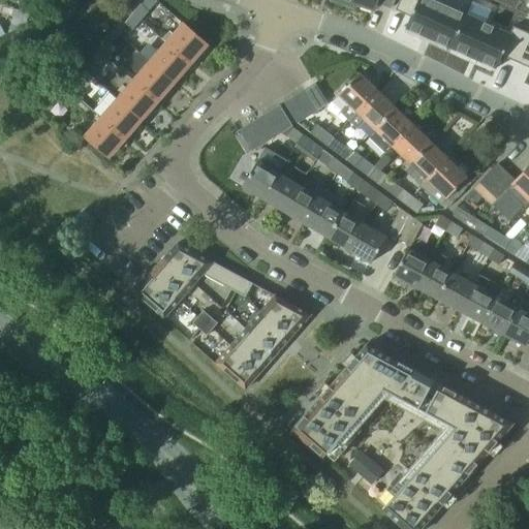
[(337,0),(346,3),(347,0),(348,0),(373,9),(376,1),(391,6),(393,0),(337,0)]
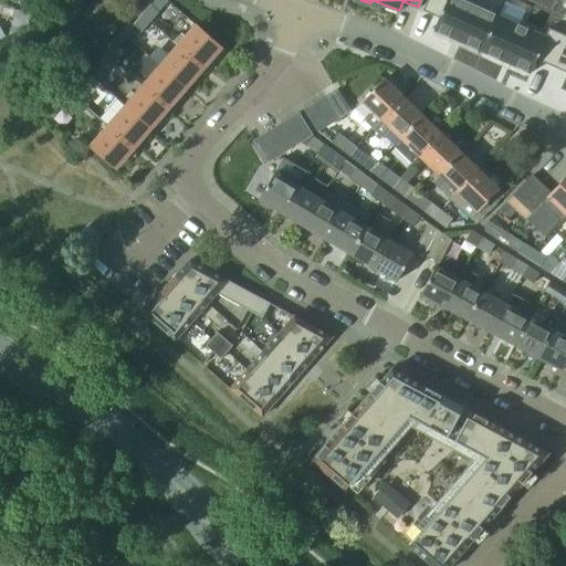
[(428,0),(422,11),(439,19),(433,31),(482,52),(499,17),(462,0),(428,0)]
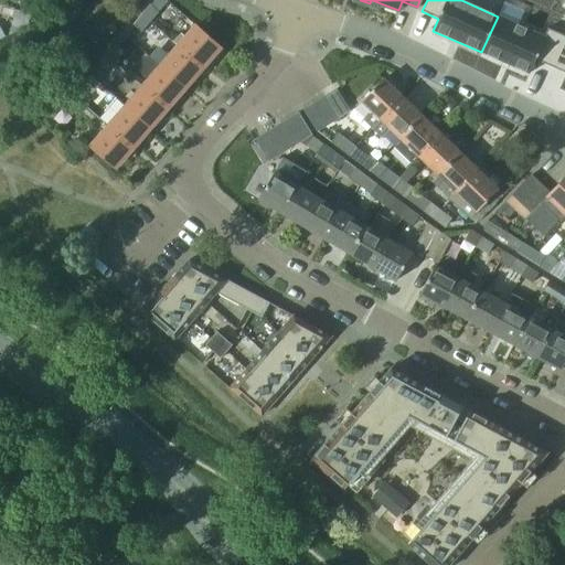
[(2,6),(0,12),(0,14),(28,24),(31,14),(2,6)]
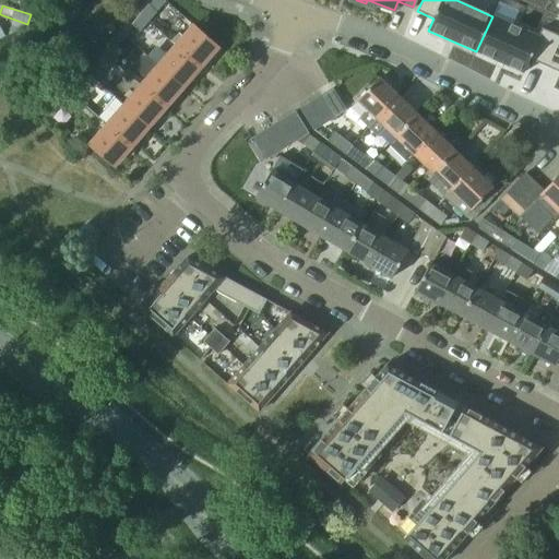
[(149,6),(141,15),(149,23),(157,13),(149,6)]
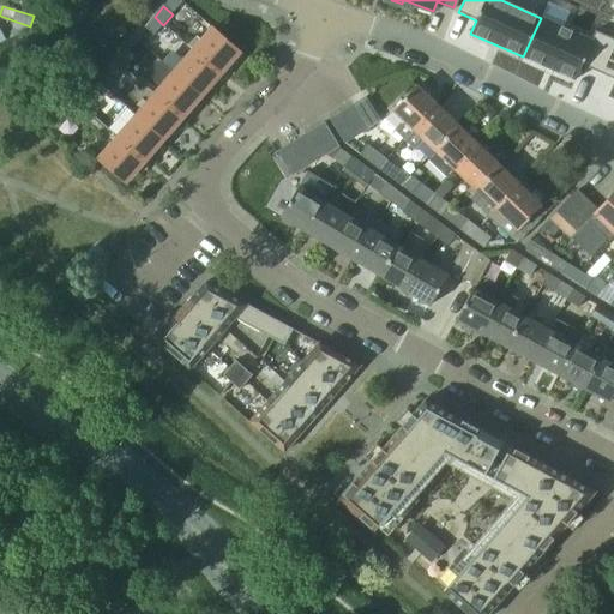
[(163,25),(155,17),(145,28),(154,36),(163,25)]
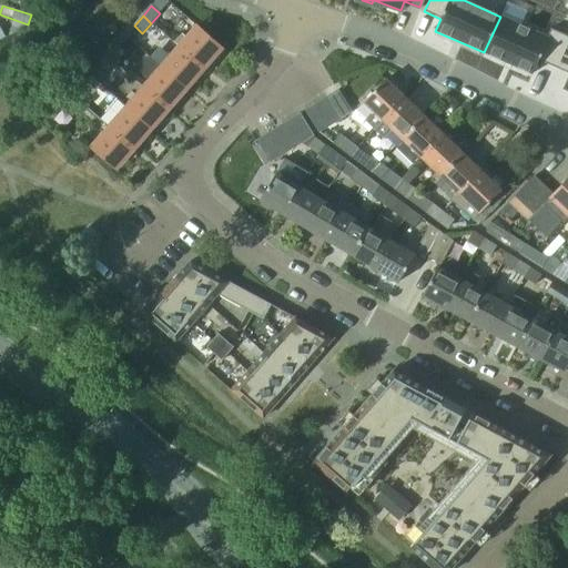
[(500,17),(484,52),(533,74),(538,60),(555,68),(567,38),(567,37),(550,29),(547,38),(500,17)]
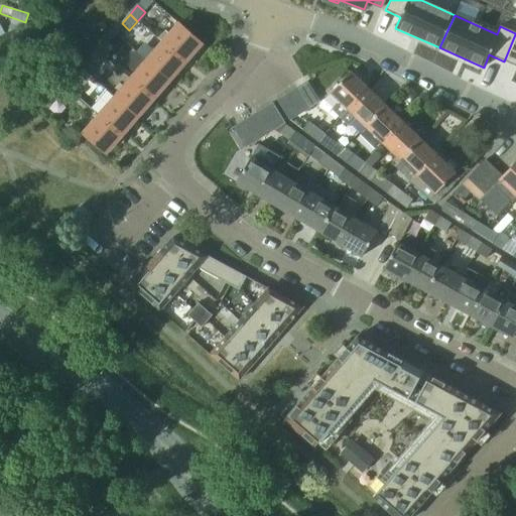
[(165,31),(158,40),(163,43),(184,62),(201,43),(179,25),(170,35),(165,31)]
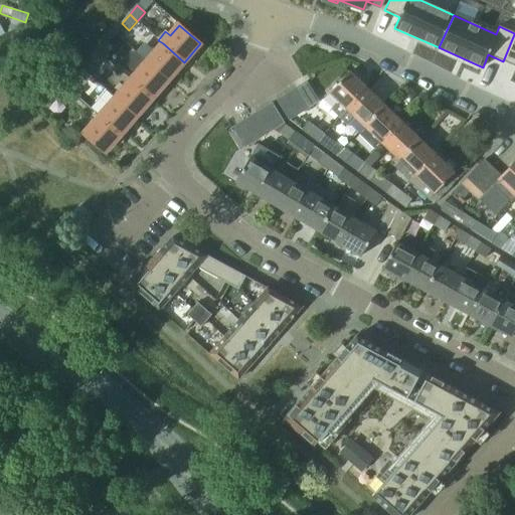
[(514,34),(503,61),(514,66),(514,73),(512,80),(514,81),(514,34)]
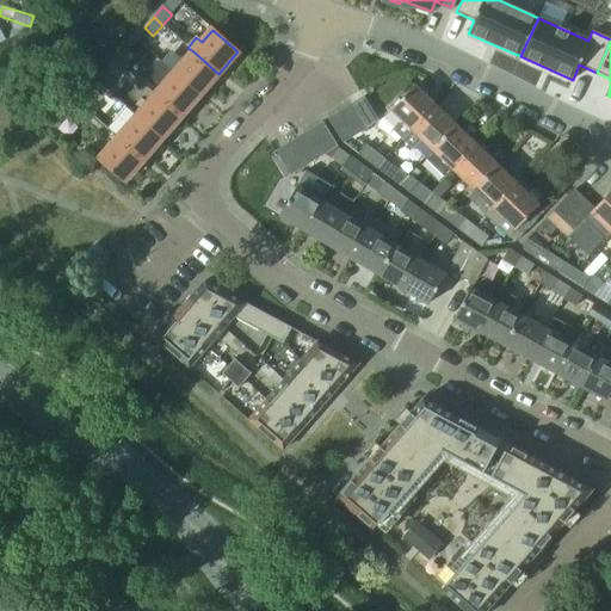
[(127,50),(117,61),(125,68),(135,57),(127,50)]
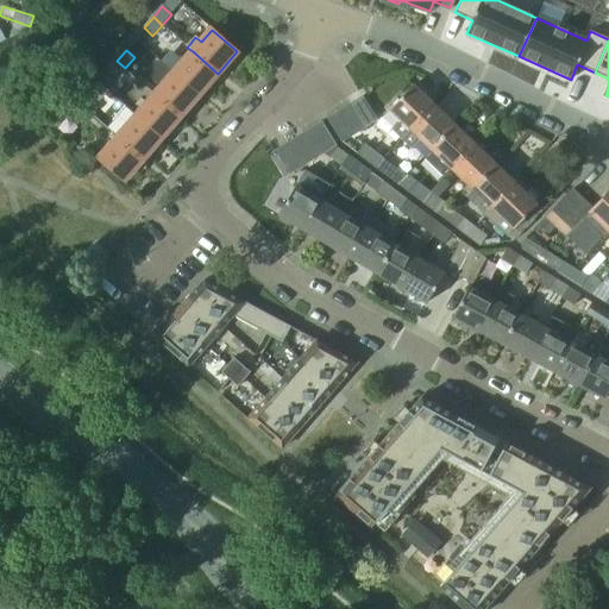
[(193,51),(174,73),(199,94),(218,74),(193,51)]
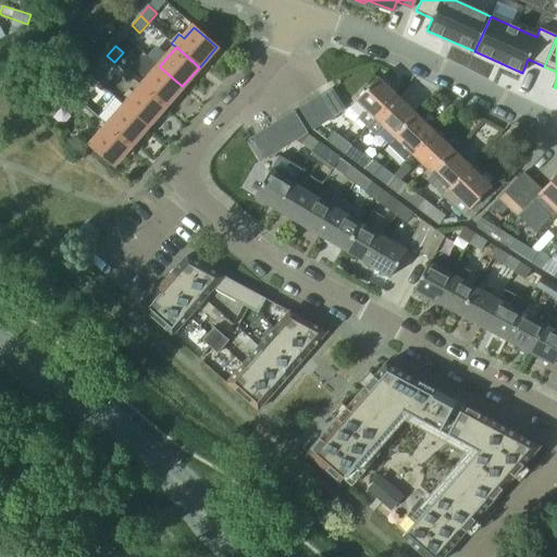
[(144,52),(132,66),(147,79),(141,86),(164,107),(182,86),(159,66),(144,52)]
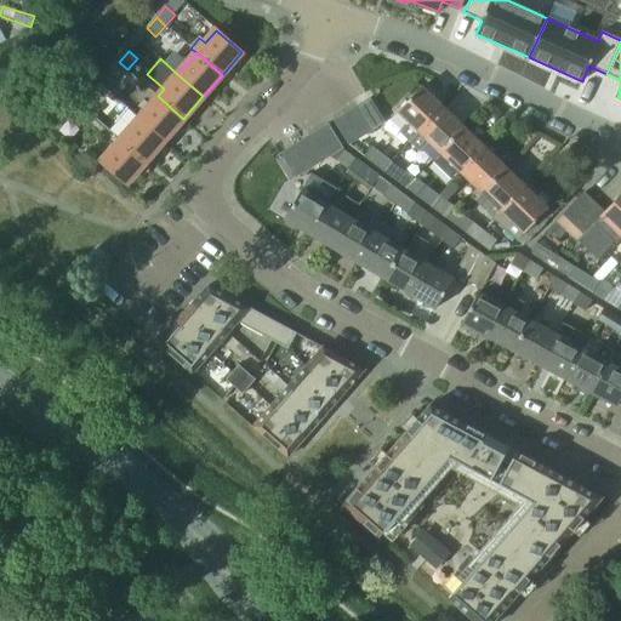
[(119,62),(109,73),(118,81),(127,69),(119,62)]
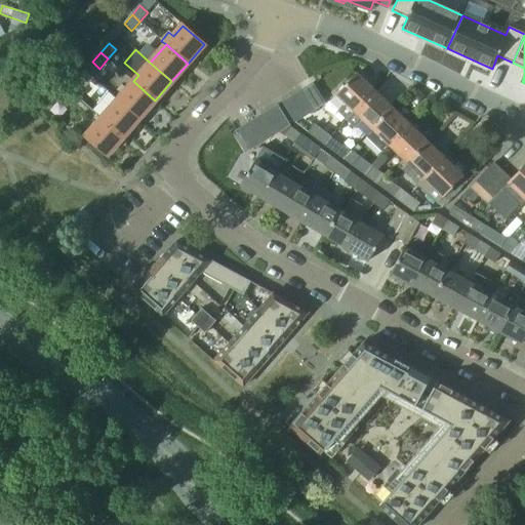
[(356,74),(335,94),(338,97),(345,104),(337,111),(347,119),(373,90),(356,74)]
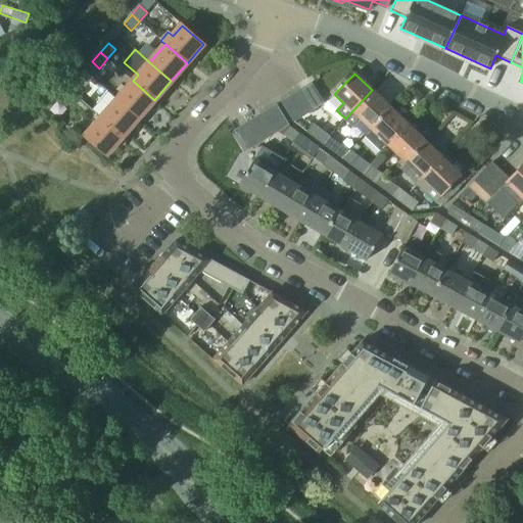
[(76,79),(67,89),(75,95),(83,86),(76,79)]
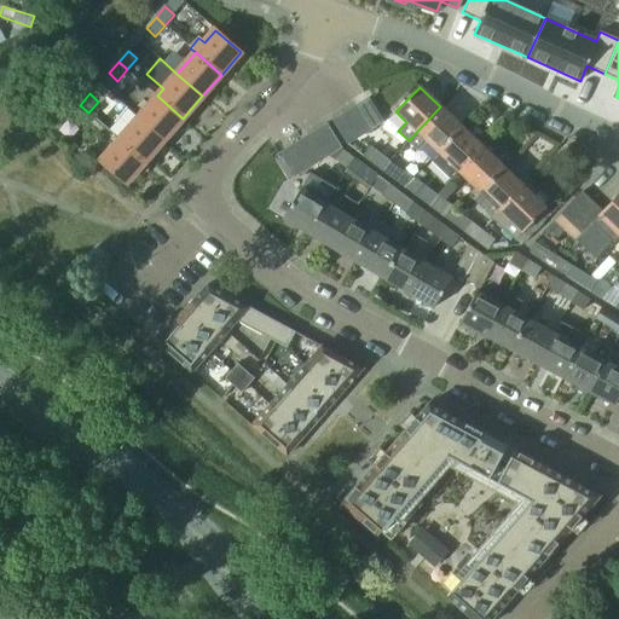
[(157,96),(138,119),(163,140),(183,119),(157,96)]
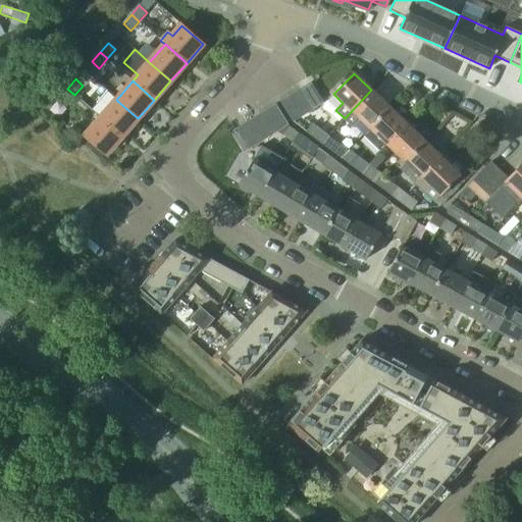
[(310,84),(301,90),(313,110),(326,102),(314,83),(310,84)]
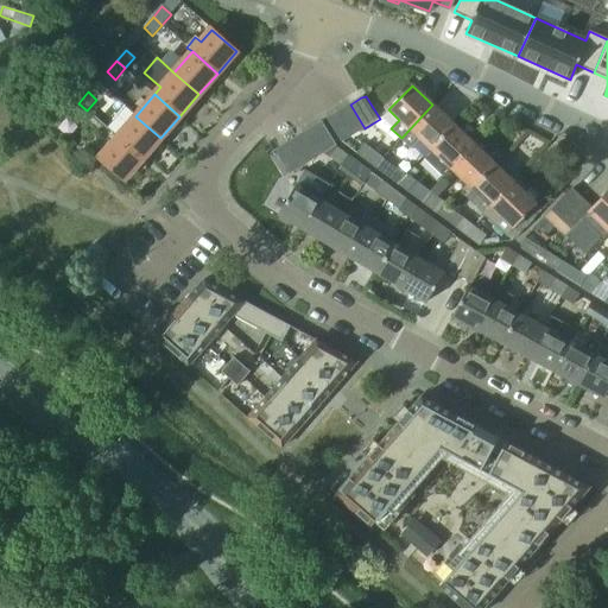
[(87,111),(78,103),(69,114),(77,121),(87,111)]
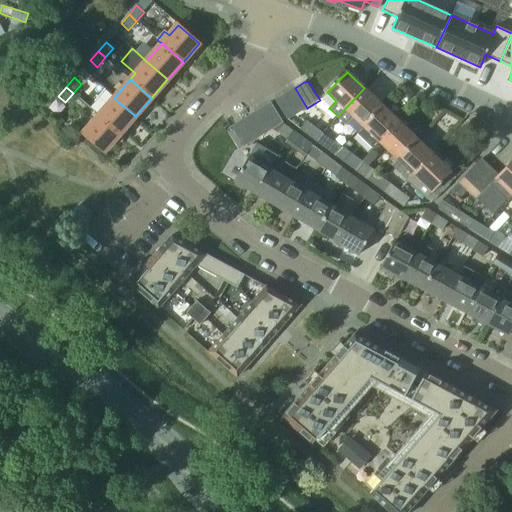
[(295,88),(285,94),(297,114),(307,108),(295,88)]
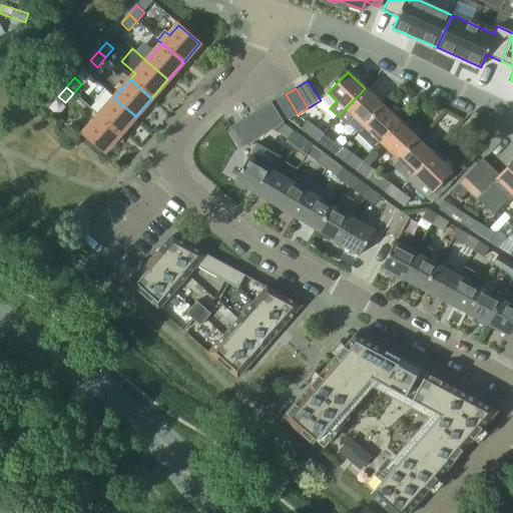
[(365,88),(339,116),(347,124),(354,117),(364,126),(383,106),(365,88)]
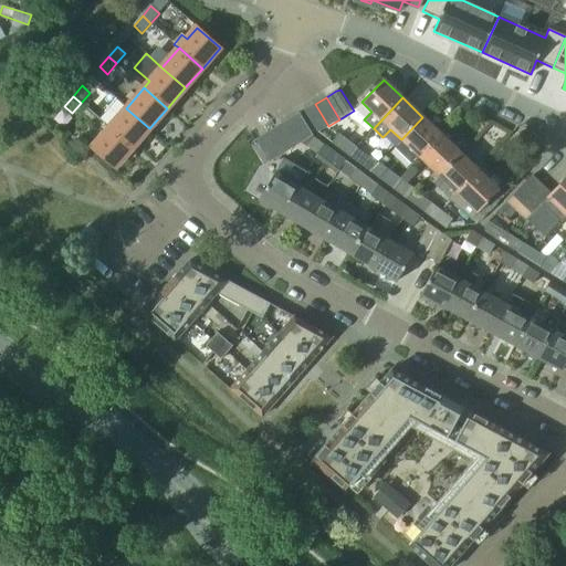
[(116,100),(100,118),(109,127),(108,128),(133,148),(149,128),(126,108),(116,100)]
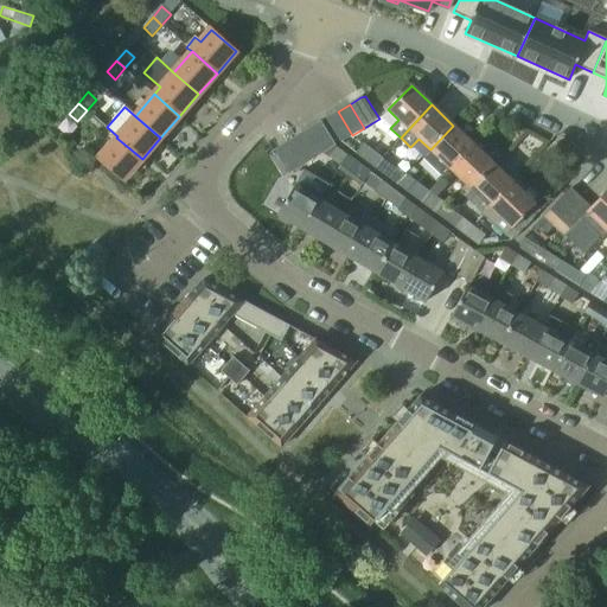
[(352,135),(338,112),(326,119),(340,142),(352,135)]
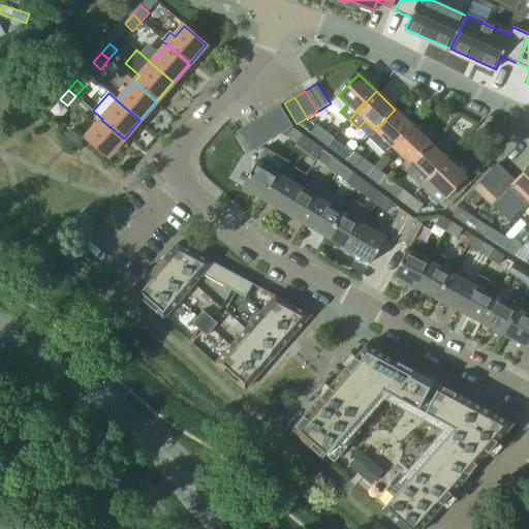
[(279,106),(269,113),(282,133),(291,127),(279,106)]
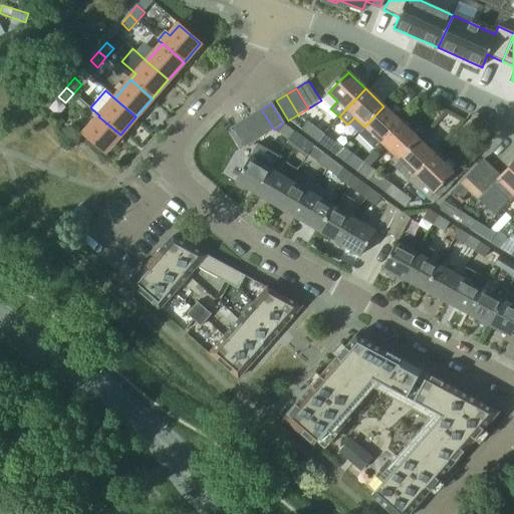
[(364,126),(357,134),(374,150),(381,143),(401,122),(383,106),(364,126)]
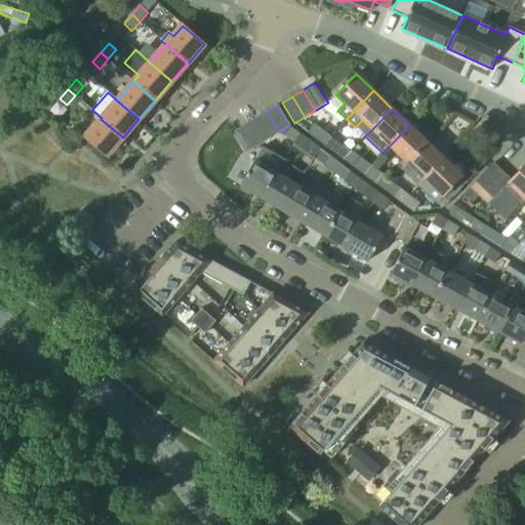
[(267,112),(256,118),(270,138),(280,132),(267,112)]
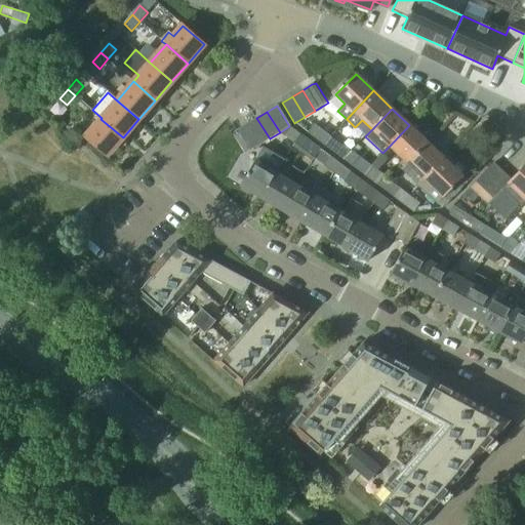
[(256,118),(247,124),(259,145),(270,138),(256,118)]
